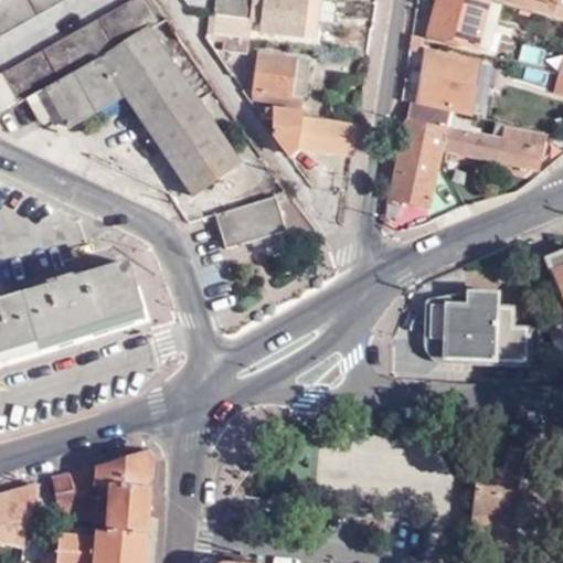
[(0,33),(59,0),(0,0),(0,33)]
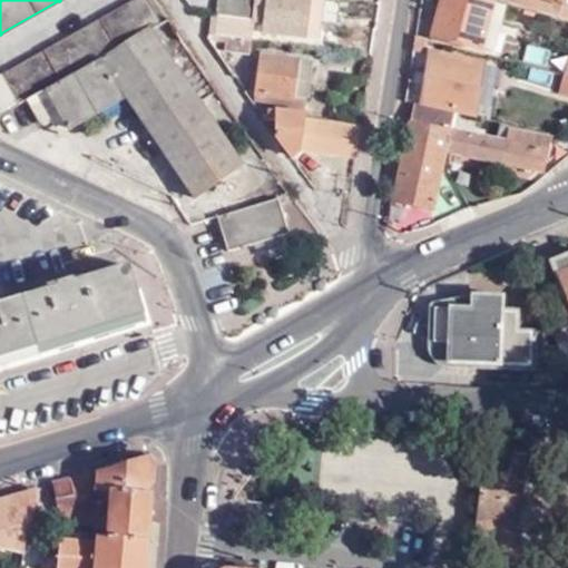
[(68,129),(124,97),(99,56),(149,26),(159,20),(146,0),(131,0),(0,75),(0,111),(19,101),(21,104),(28,100),(43,126),(61,116),(68,129)]
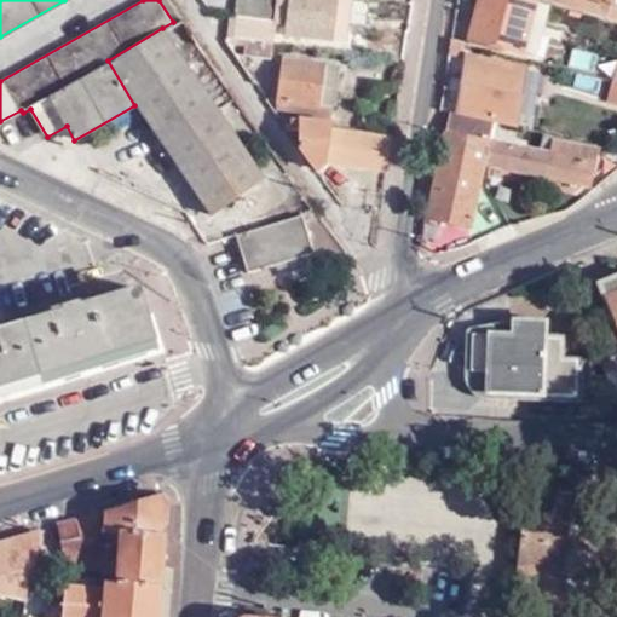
[(234,0),(232,13),(267,18),(271,0),(234,0)]
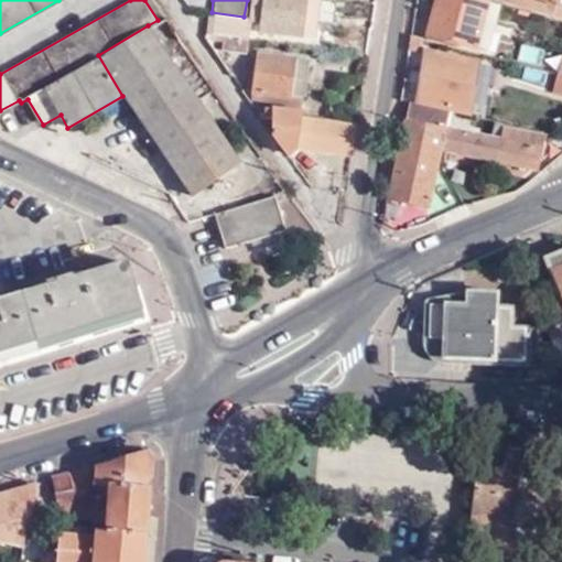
[(250,0),(249,12),(261,13),(259,30),(299,35),(304,0),(250,0)]
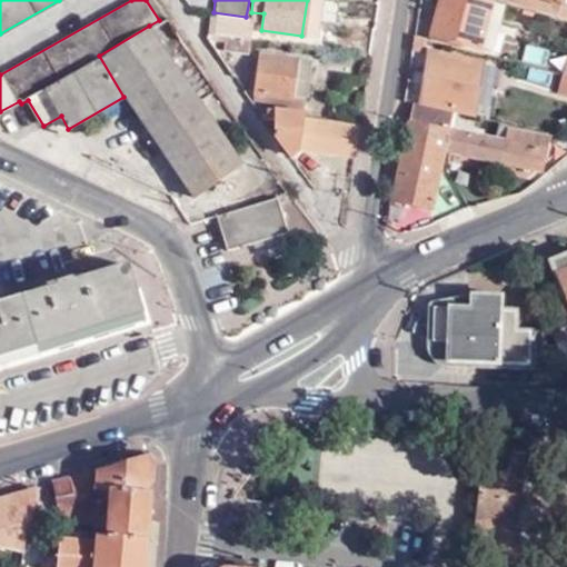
[(481,49),(496,3),(484,0),(440,0),(429,35),(481,49)]
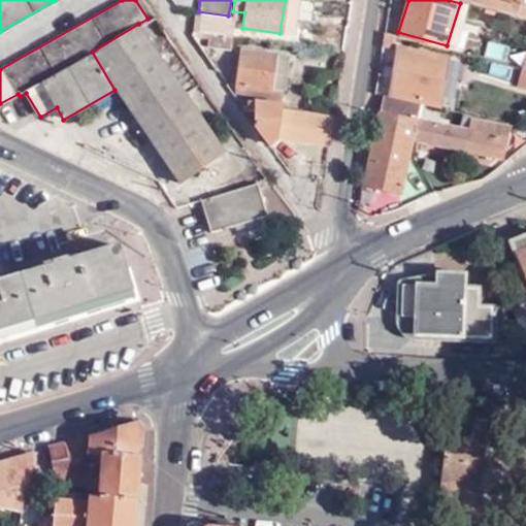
[(460,0),(525,18),(525,0),(460,0)]
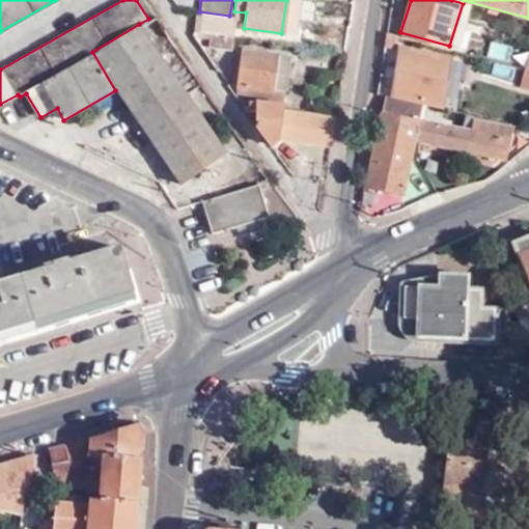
[(472,6),(463,3),(449,46),(458,48),(472,6)]
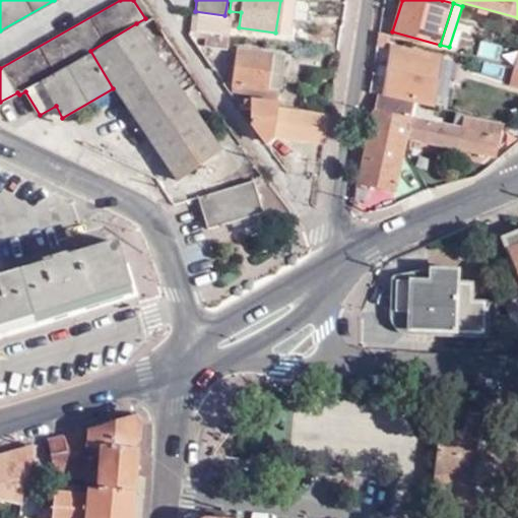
[(195,11),(190,10),(187,27),(203,29),(228,33),(230,16),(224,15),(195,11)]
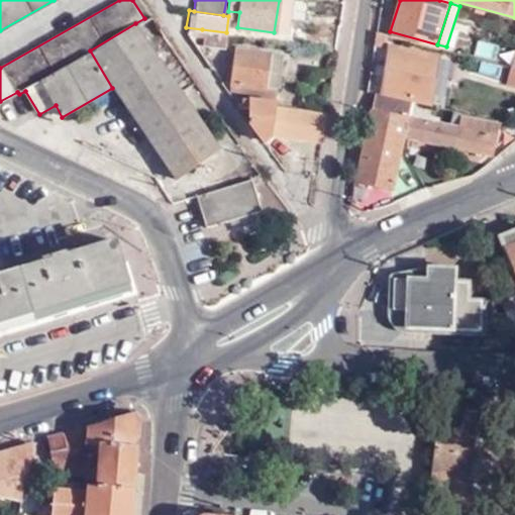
[(90,50),(112,88),(176,180),(222,149),(135,23),(90,50)]
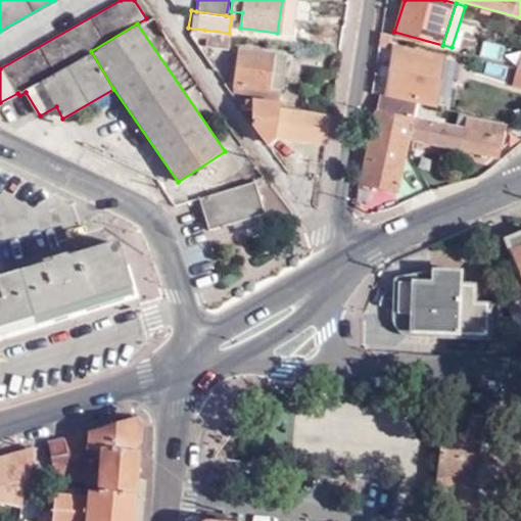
[(229,33),(204,30),(203,44),(227,47),(229,33)]
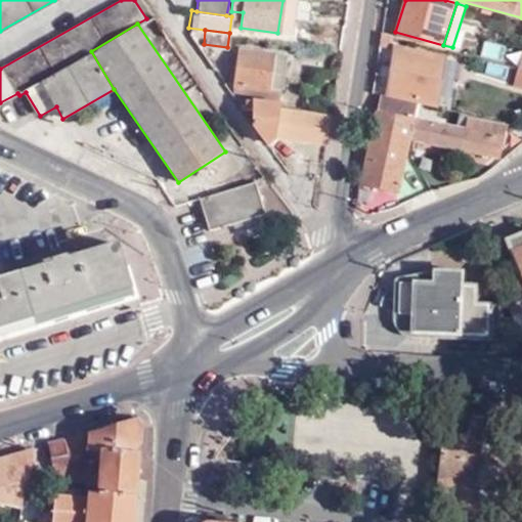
[(447,56),(398,44),(387,91),(437,102),(447,56)]
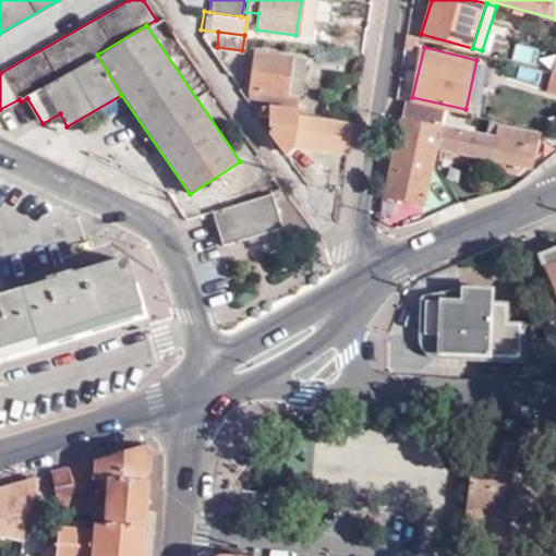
[(252,49),(246,101),(248,105),(258,106),(299,112),(301,95),(292,93),(295,56),(252,49)]
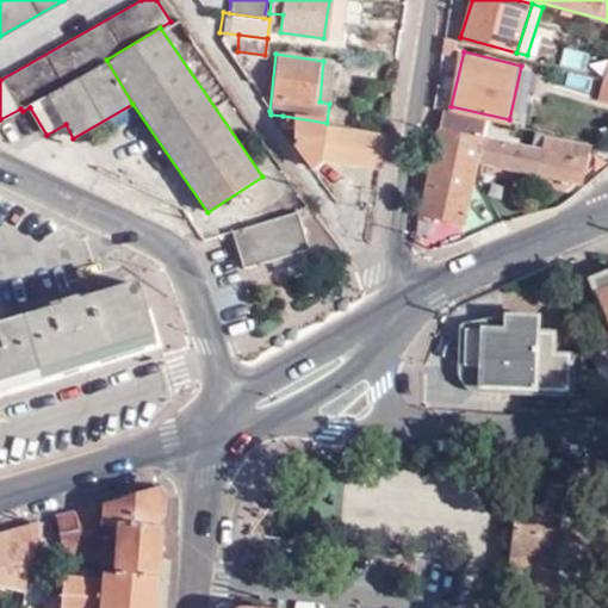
[(488,121),(444,111),(422,213),(464,224),(478,162),(484,138),(472,136),(473,130),(484,132),(488,121)]
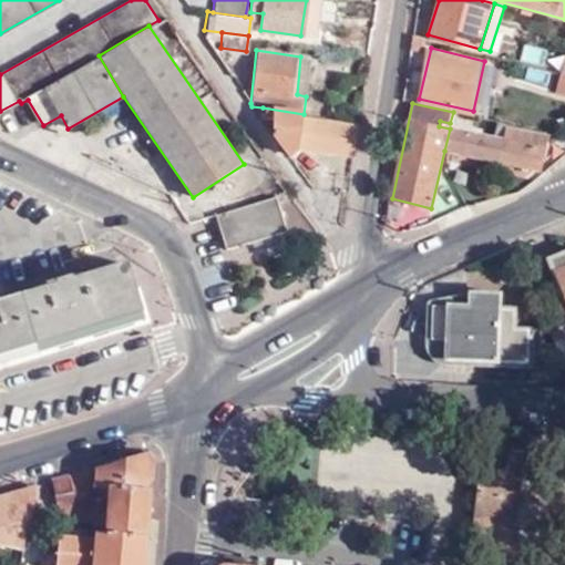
[(297,116),(263,108),(262,112),(269,113),(268,120),(275,120),(273,135),(287,153),(296,145),(353,155),(358,126),(297,116)]
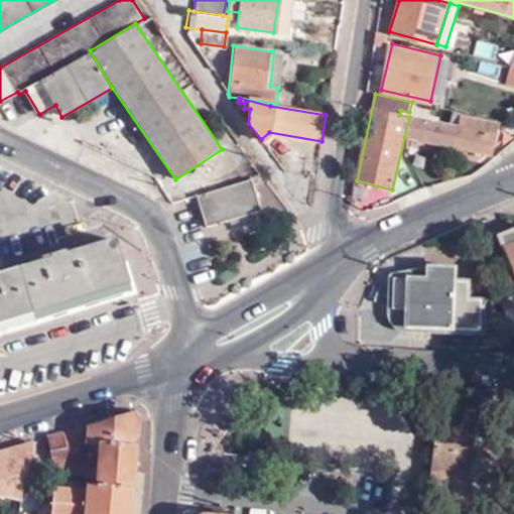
[(404,137),(415,139),(485,154),(494,148),(501,123),(463,114),(458,129),(409,117),(404,137)]
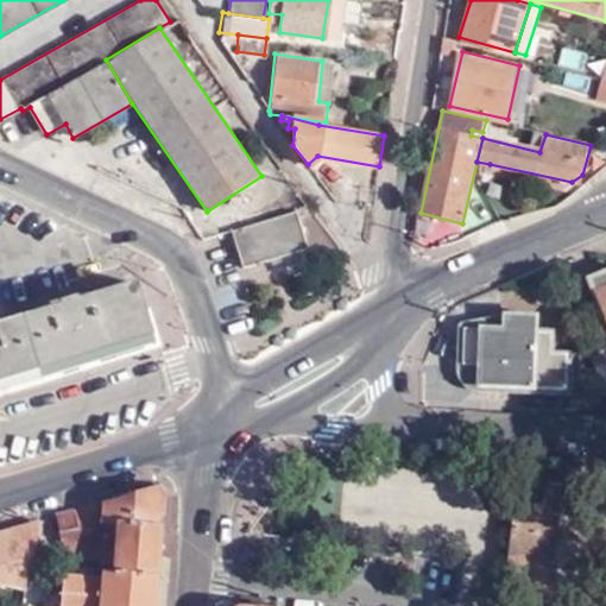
[(290,212),(232,229),(244,266),(301,250),(290,212)]
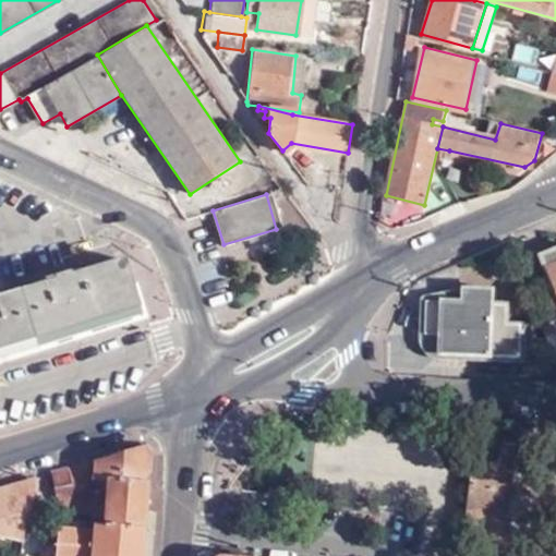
[(555,250),(540,257),(555,300),(555,250)]
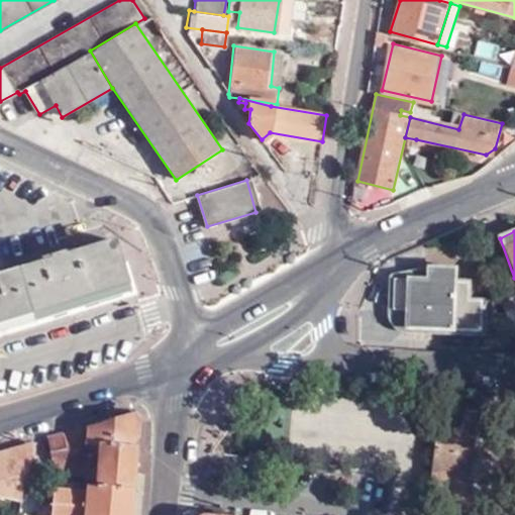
[(128,277),(116,240),(67,256),(66,252),(54,255),(54,260),(0,275),(0,324),(84,299),(130,284),(128,277)]
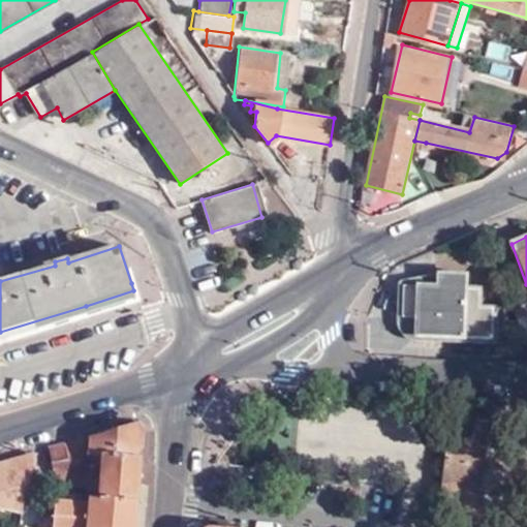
[(505,306),(491,305),(477,305),(477,284),(465,283),(465,274),(435,273),(434,284),(399,284),(398,316),(414,334),(505,337),(505,306)]
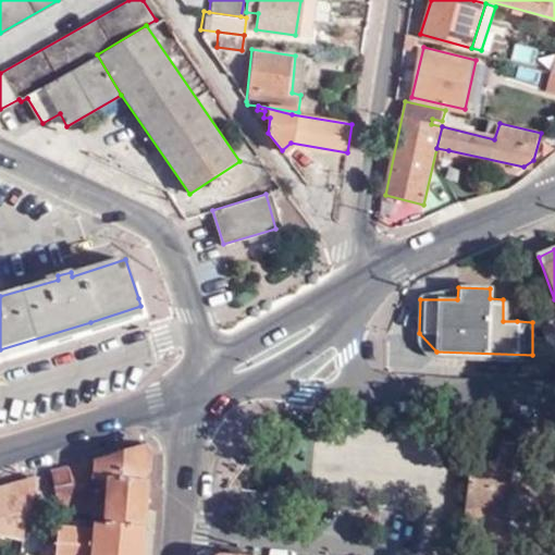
[(503,321),(517,321),(518,292),(503,291),(503,299),(503,321)]
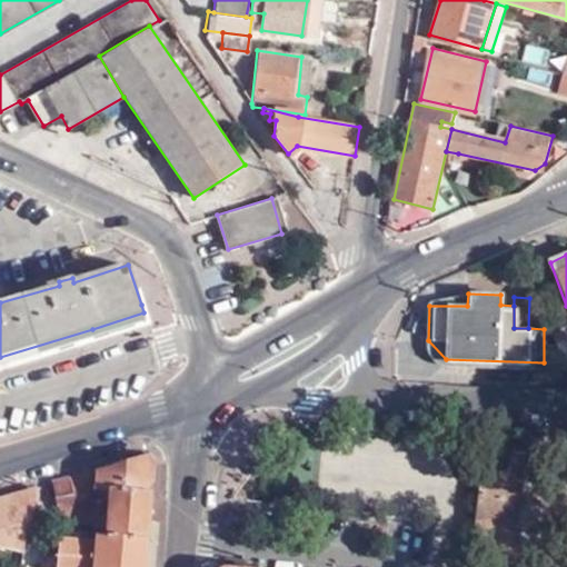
[(566,326),(566,325),(549,332),(560,362),(566,359),(566,326)]
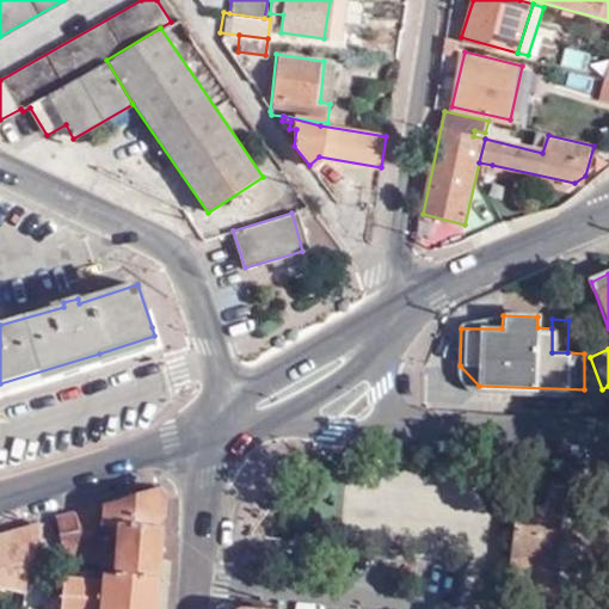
[(543,466),(529,463),(529,478),(542,478),(543,466)]
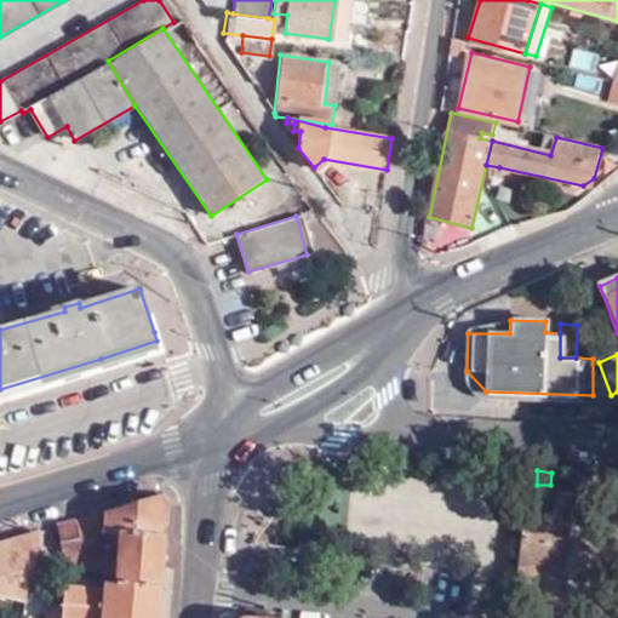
[(160,587),(167,499),(159,493),(57,524),(62,567),(70,564),(102,567),(101,581),(160,587)]
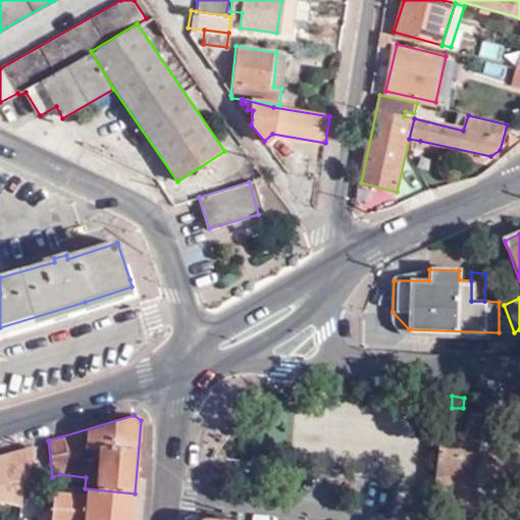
[(469,435),(447,433),(439,512),(476,516),(476,519),(498,519),(502,465),(491,463),(495,422),(470,419),(469,435)]
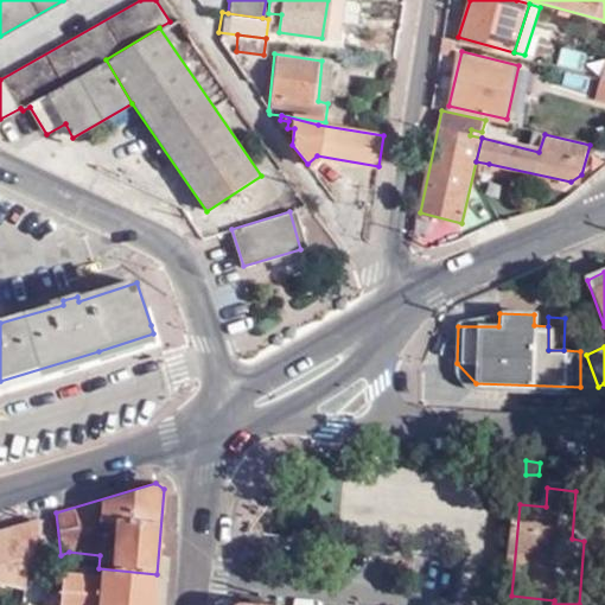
[(0,578),(20,584),(36,520),(0,529),(0,578)]
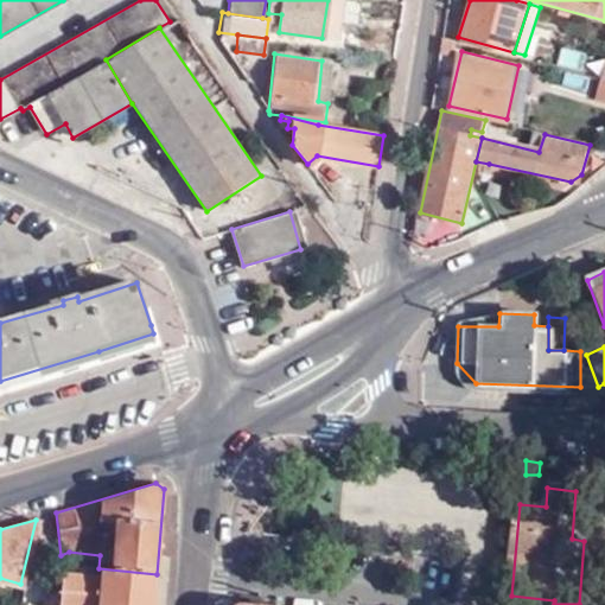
[(154,604),(157,574),(99,568),(99,574),(76,572),(76,562),(70,562),(69,571),(62,571),(57,604),(154,604)]
